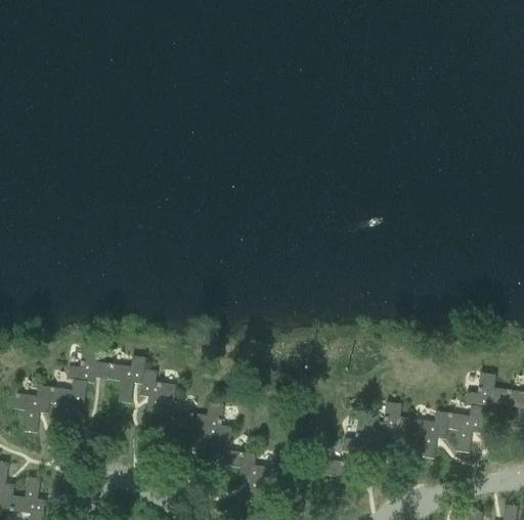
[(73,380),(86,382),(93,383),(94,375),(107,376),(110,363),(96,361),(97,349),(82,347),(79,366),(69,365),(67,379),(73,380)]
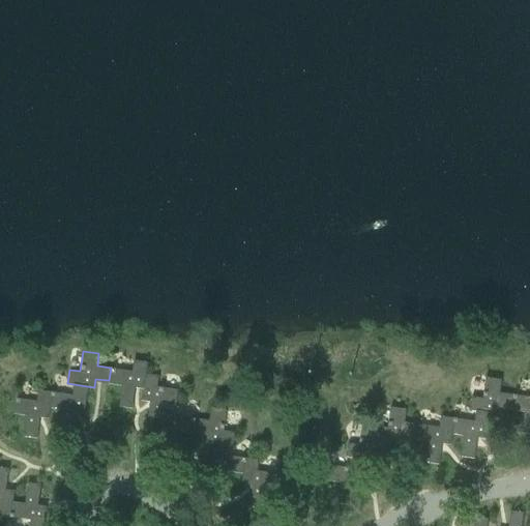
[(111,368),(109,380),(109,383),(121,385),(118,406),(131,408),(135,387),(144,388),(146,373),(147,361),(133,359),(131,371),(111,368)]
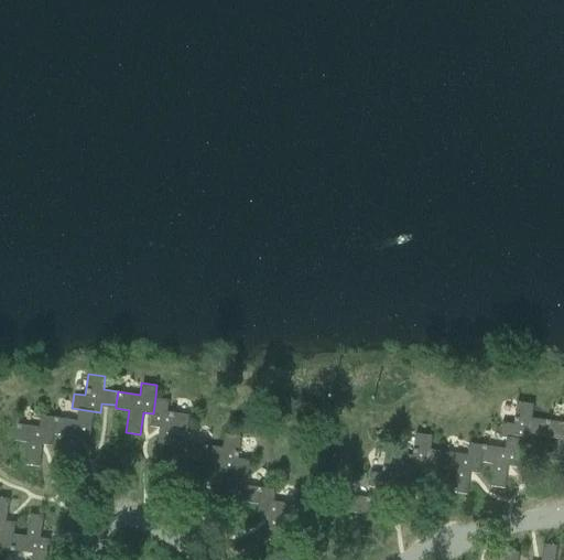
[(155,397),(153,413),(151,424),(161,426),(159,442),(171,443),(172,443),(174,428),(188,430),(191,413),(169,410),(170,399),(155,397)]
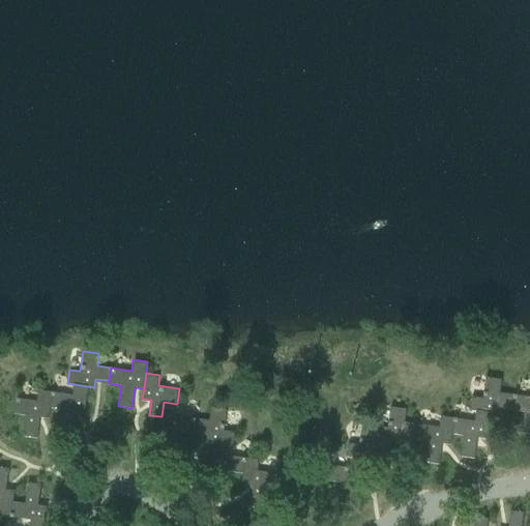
[(476,410),(490,412),(497,413),(498,404),(503,405),(511,406),(513,393),(500,391),(502,378),(487,376),(483,397),(472,395),(470,409),(476,410)]
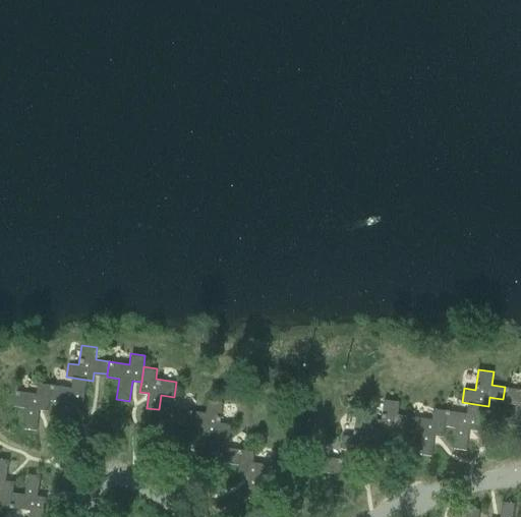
[(82,405),(85,380),(72,378),(71,388),(52,385),(50,400),(61,402),(58,422),(71,423),(74,403),(82,405)]
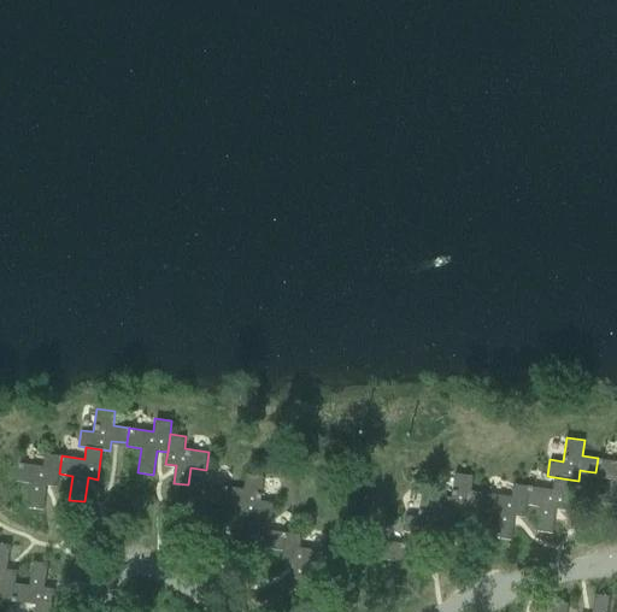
[(57,487),(59,474),(62,455),(45,453),(43,466),(19,463),(17,481),(31,483),(29,507),(43,508),(47,484),(57,487)]
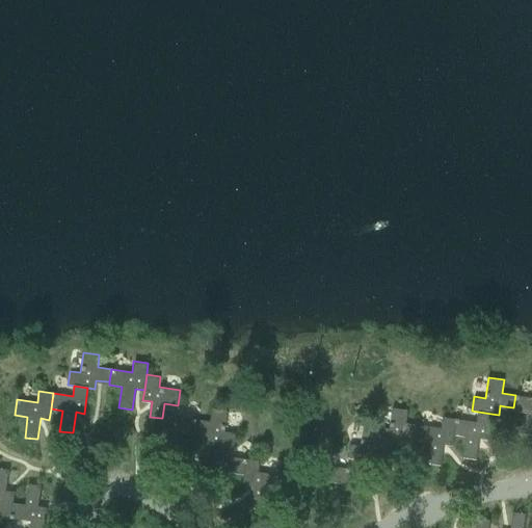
[(531,396),(515,395),(513,407),(513,411),(526,413),(523,433),(531,433),(531,396)]
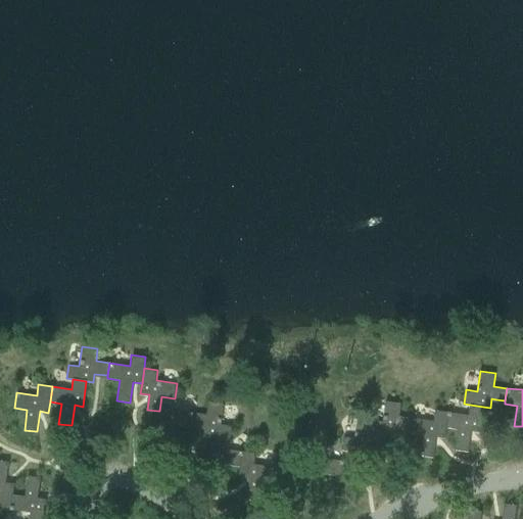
[(173,408),(175,398),(161,396),(159,411),(158,411),(157,422),(165,423),(162,443),(176,445),(179,425),(191,426),(191,424),(193,411),(173,408)]
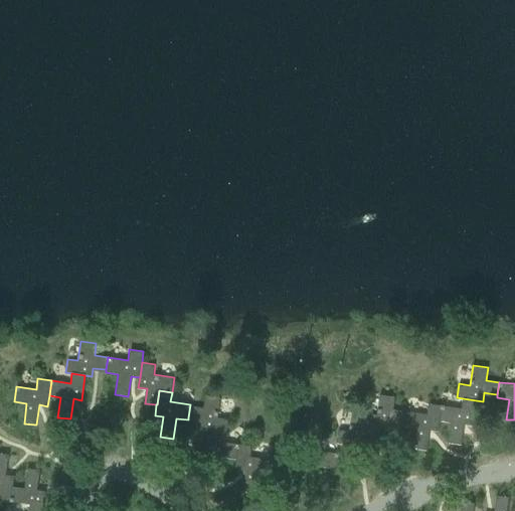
[(397,422),(405,423),(406,410),(393,408),(395,396),(380,393),(377,413),(366,412),(364,426),(380,429),(390,430),(391,421),(397,422)]
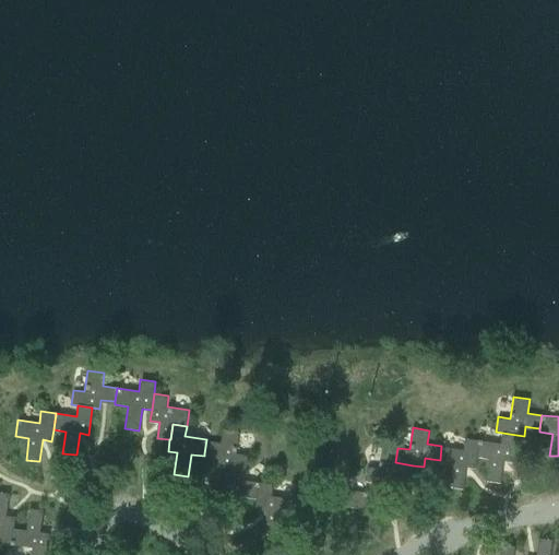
[(221,441),(206,439),(204,453),(215,455),(219,456),(217,464),(225,465),(239,468),(246,469),(248,453),(236,452),(239,430),(223,428),(221,441)]
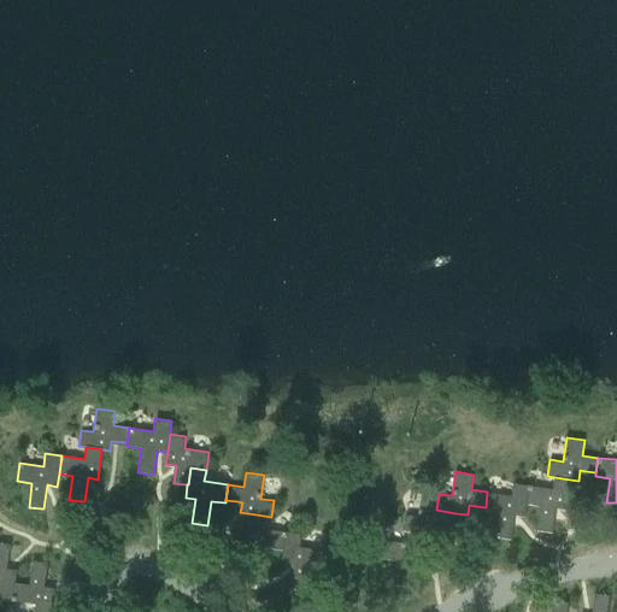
[(570,480),(554,477),(553,488),(530,484),(527,504),(541,505),(538,529),(552,531),(556,513),(556,507),(566,508),(570,480)]
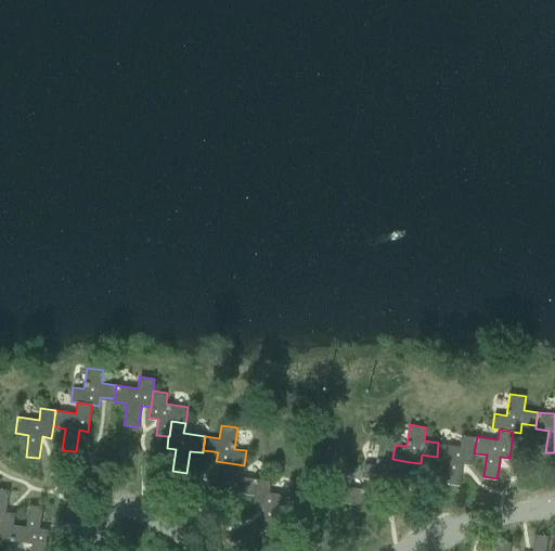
[(473,464),(474,453),(477,436),(462,434),(460,446),(438,443),(437,457),(436,459),(450,461),(447,483),(460,485),(463,469),(463,463),(473,464)]
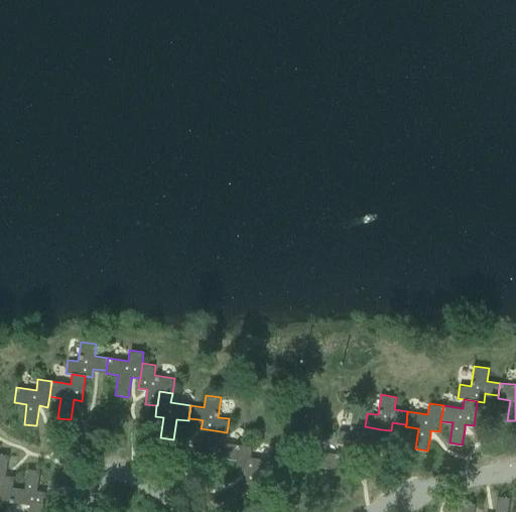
[(379,440),(381,429),(365,426),(367,413),(353,411),(350,431),(340,429),(338,443),(344,444),(357,446),(363,448),(365,438),(369,439),(379,440)]
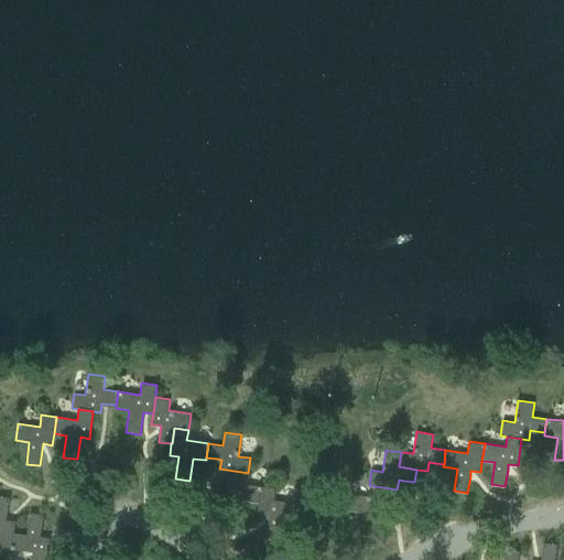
[(246,499),(259,502),(261,485),(240,482),(241,472),(227,470),(223,496),(232,498),(231,503),(229,520),(242,521),(246,499)]
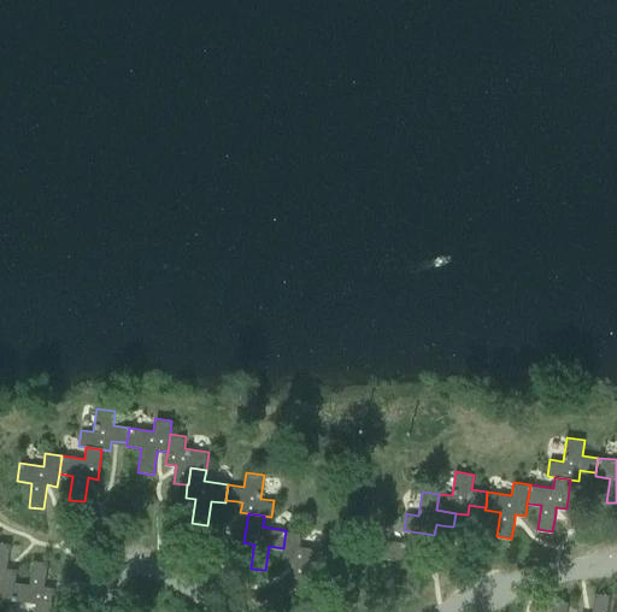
[(286,530),(283,548),(281,560),(291,563),(291,566),(288,586),(303,588),(306,564),(321,566),(323,548),(300,545),(301,533),(286,530)]
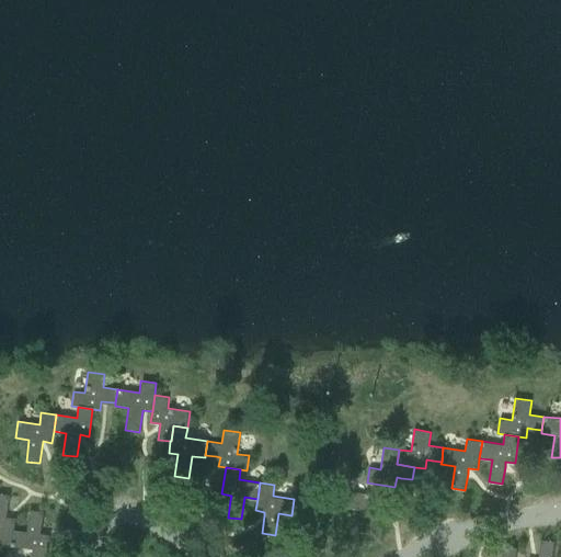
[(384,512),(388,486),(374,484),(371,493),(350,490),(347,508),(361,509),(357,531),(366,533),(371,533),(375,511),(384,512)]
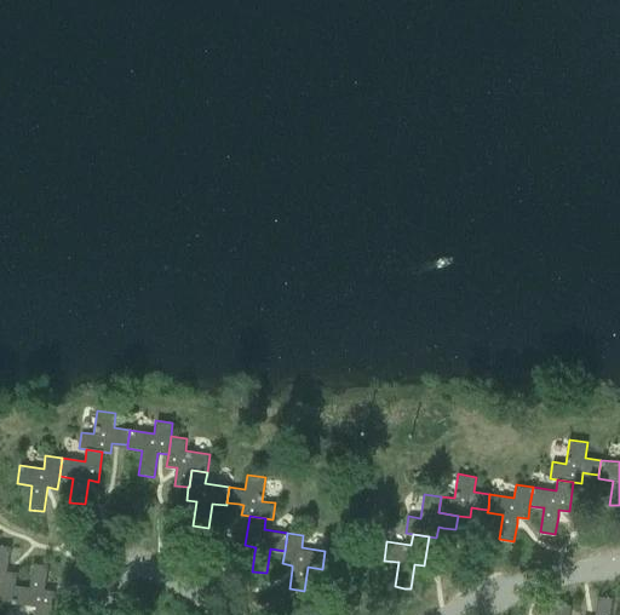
[(0,601),(13,603),(16,585),(18,572),(7,570),(11,546),(0,544),(0,601)]
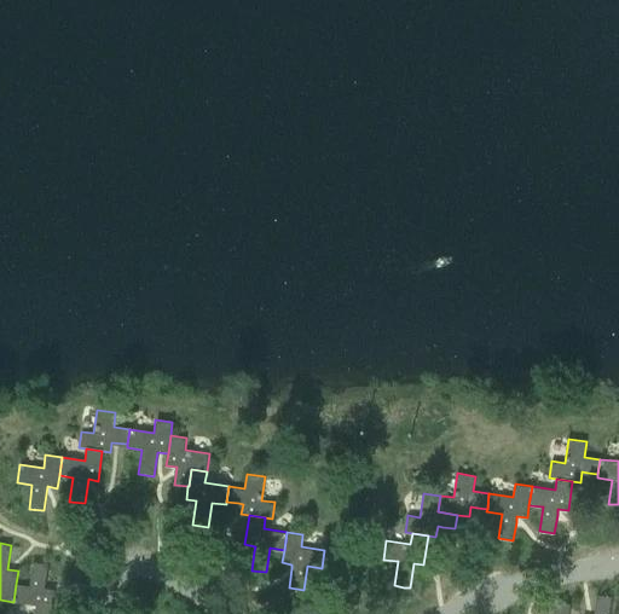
[(30,585),(16,584),(13,602),(36,606),(35,613),(51,613),(56,589),(45,588),(48,563),(34,561),(30,585)]
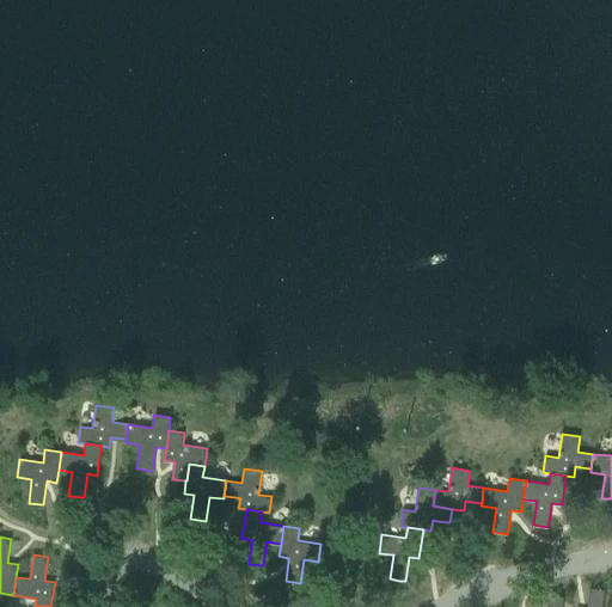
[(601,606),(605,589),(589,587),(586,606),(601,606)]
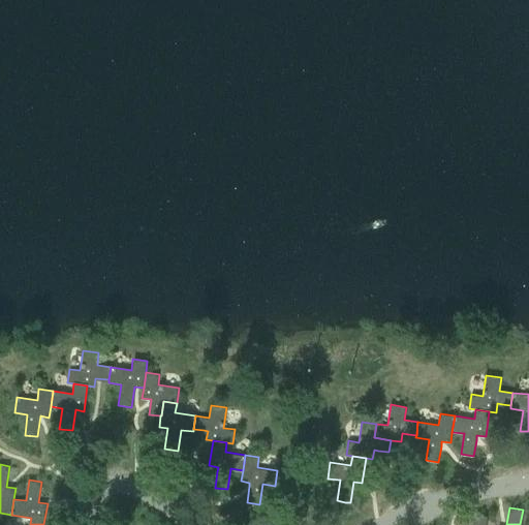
[(486,524),(488,516),(474,514),(472,524),(486,524)]
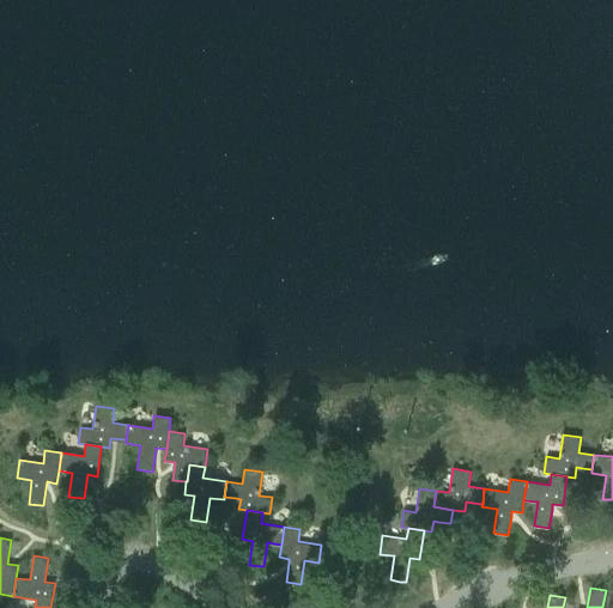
All buildings are outlined.
